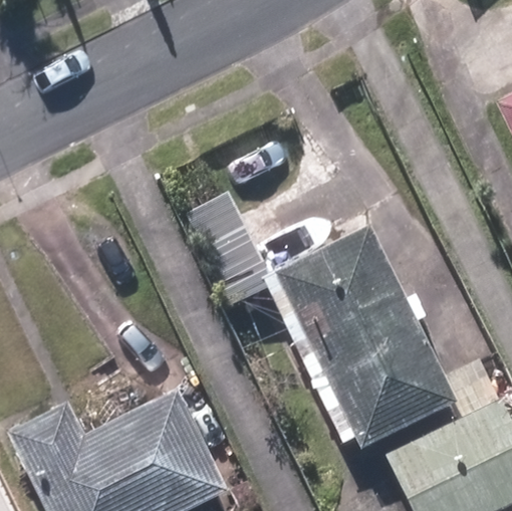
[(511,90),(498,98),(511,129),(511,90)]
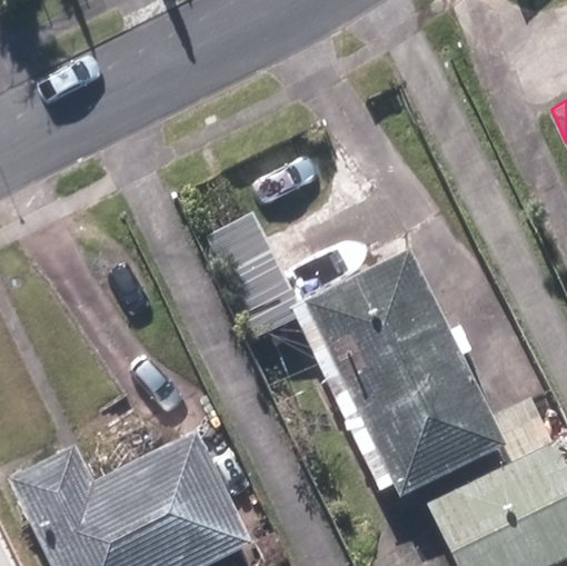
[(246,333),(291,309),(245,218),(199,241),(246,333)]
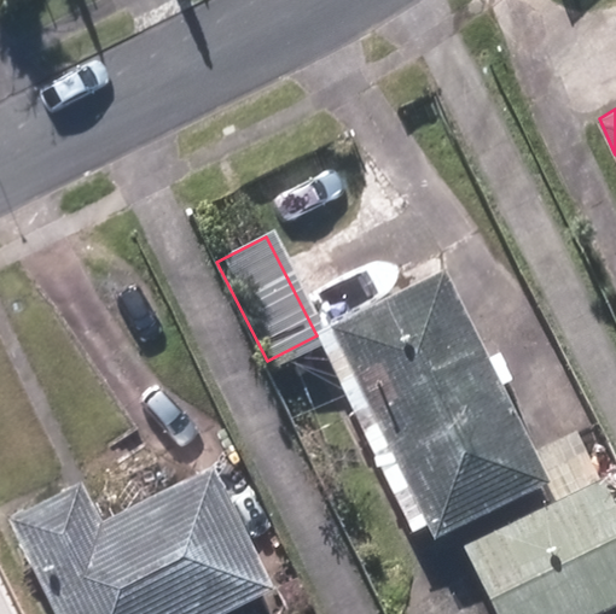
[(442,272),(317,335),(423,545),(548,481),(442,272)]
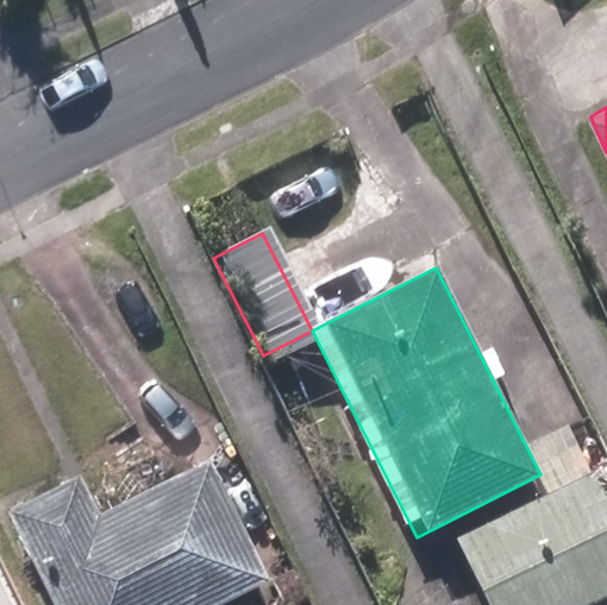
[(98,514),(79,472),(11,503),(57,604),(227,604),(270,586),(213,461),(98,514)]
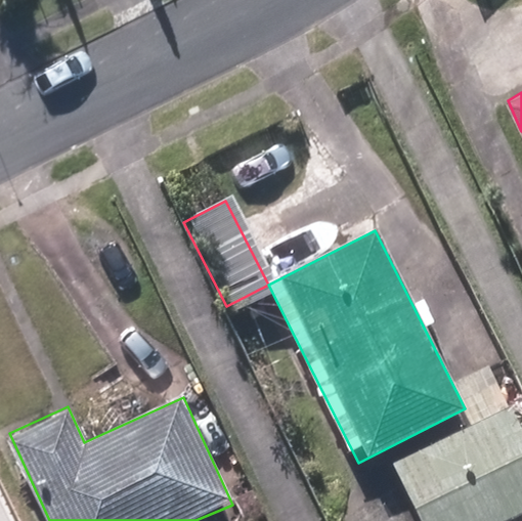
[(521,520),(521,433),(509,406),(391,462),(419,520),(521,520)]
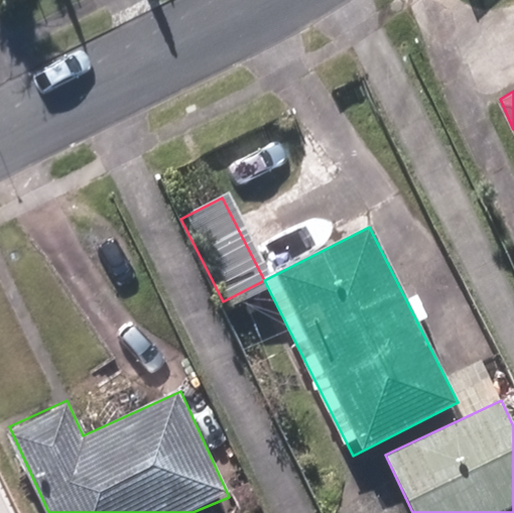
All buildings are outlined.
